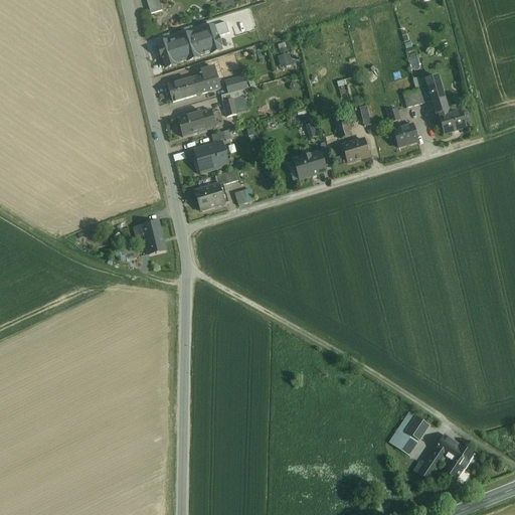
[(159,0),(146,0),(150,10),(161,6),(159,0)]
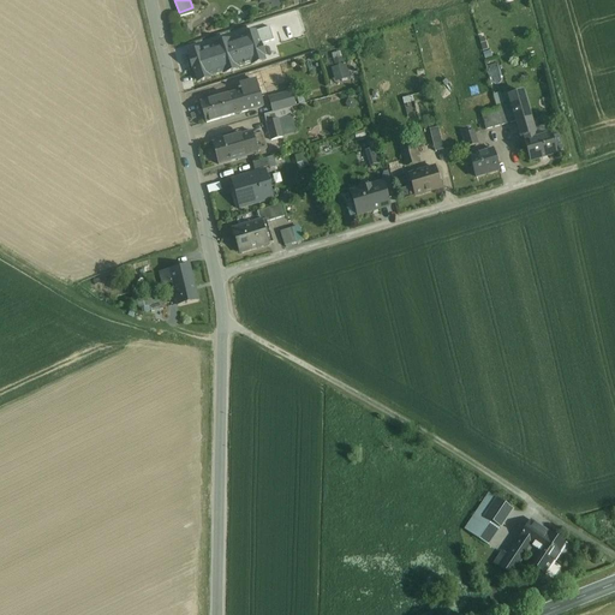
[(192,7),(179,12),(180,17),(193,13),(192,7)]
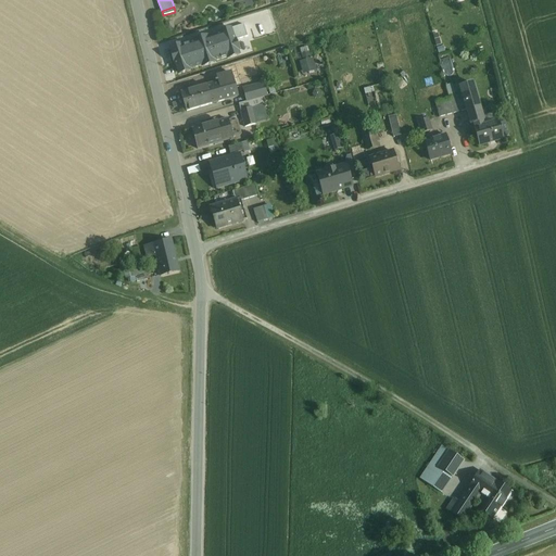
[(231,30),(171,50),(179,78),(240,59),(231,30)]
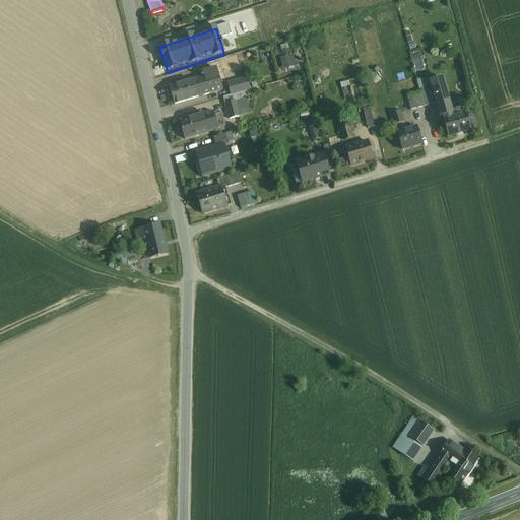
[(291,55),(290,55),(288,50),(282,52),(284,57),(281,58),(283,67),(295,64),(291,55)]
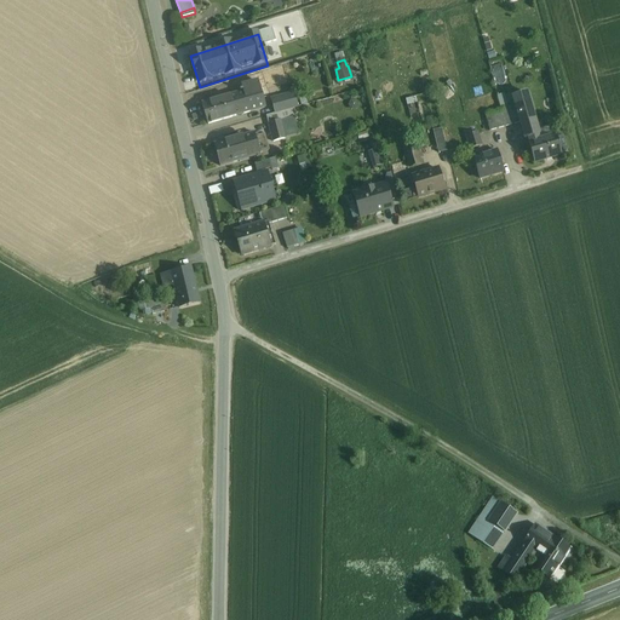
[(263,72),(256,74),(257,78),(259,87),(267,85),(263,72)]
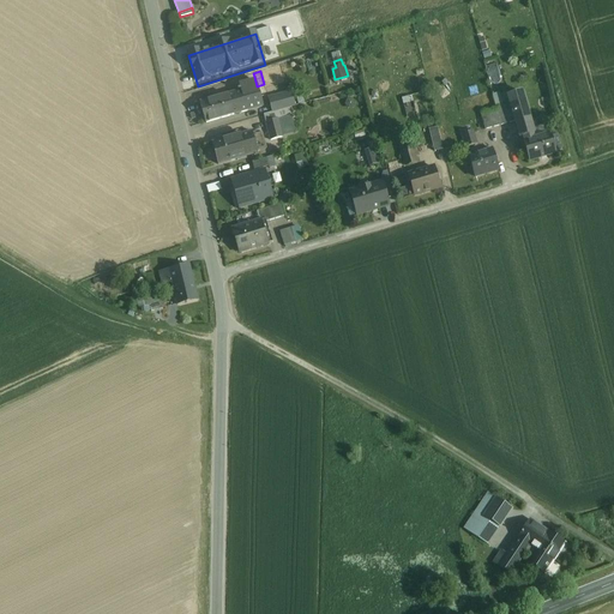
[(252,80),(240,84),(241,90),(247,109),(260,106),(259,100),(259,96),(258,96),(257,96),(254,88),(257,86),(254,77),(252,80)]
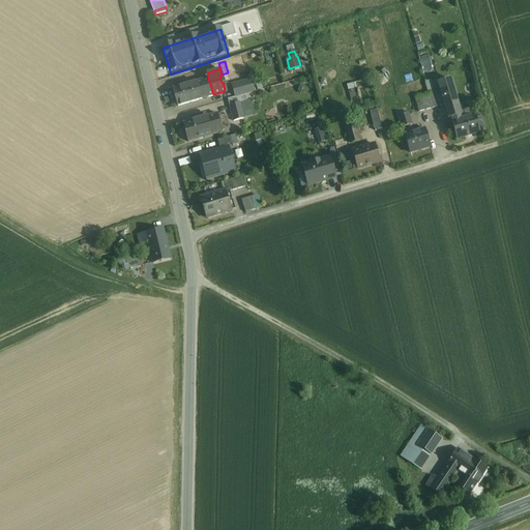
[(207,79),(173,88),(178,107),(214,96),(213,94),(208,78),(207,78),(207,77),(206,77),(207,79)]
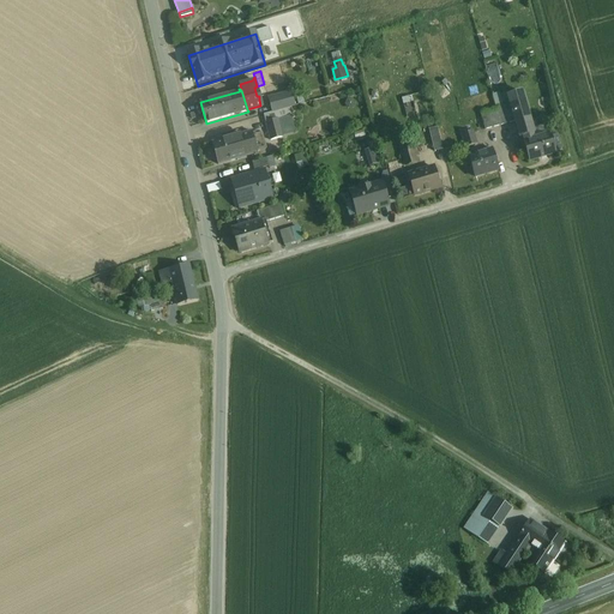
[(284,102),(271,106),(274,112),(281,110),(287,108),(284,102)]
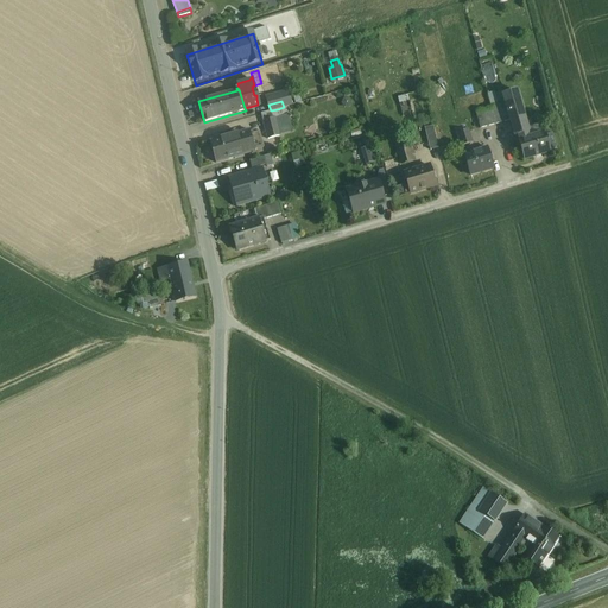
[(506,103),(499,106),(504,122),(511,120),(506,103)]
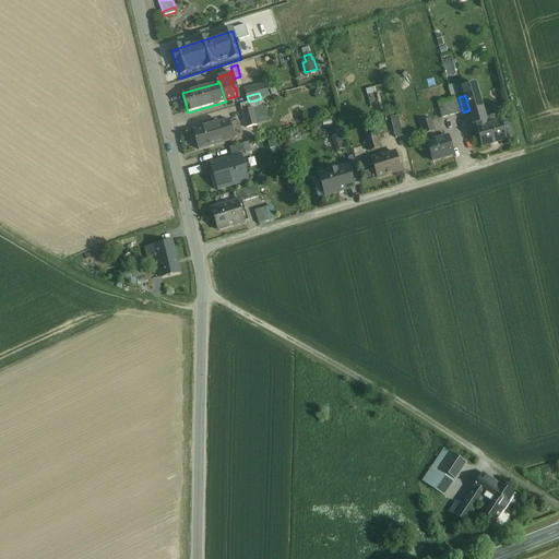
[(459,97),(452,99),(455,115),(463,113),(459,97)]
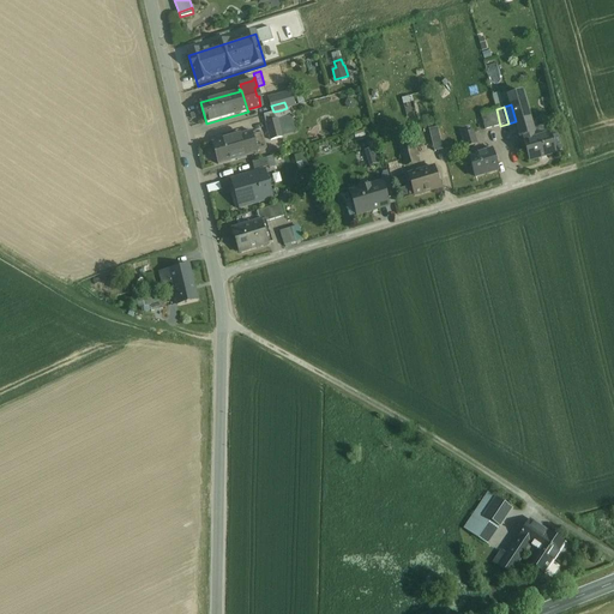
[(287,108),(281,110),(283,118),(290,116),(289,108),(287,108)]
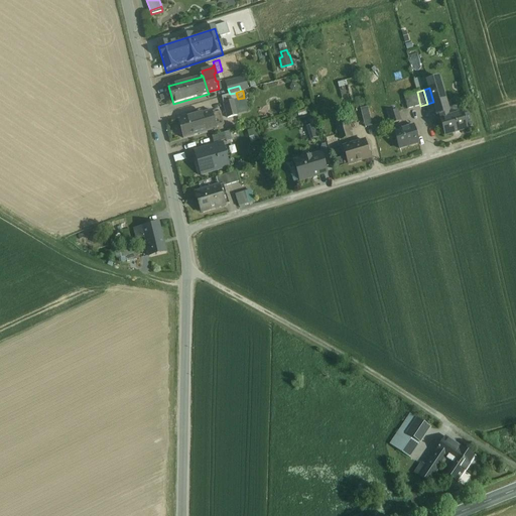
[(417,92),(404,95),(407,109),(420,106),(417,92)]
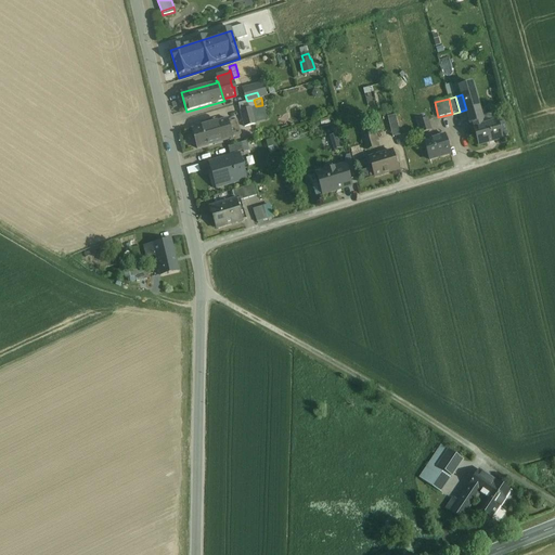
[(247,101),(239,104),(245,127),(256,124),(252,108),(256,106),(254,100),(247,101)]
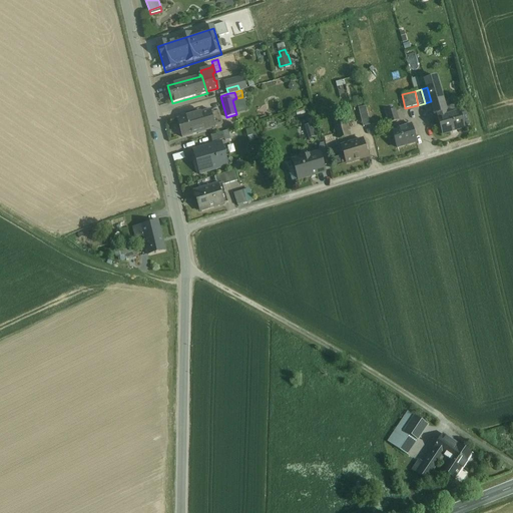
[(434,96),(431,97),(435,110),(443,107),(439,95),(434,96)]
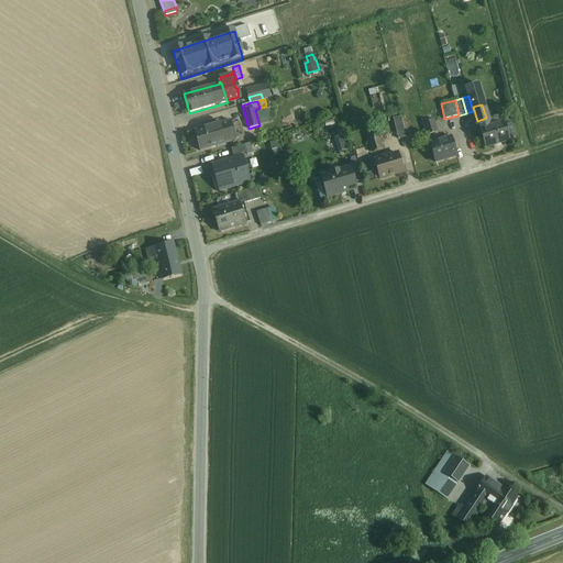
[(503,114),(492,118),(494,124),(505,122),(503,114)]
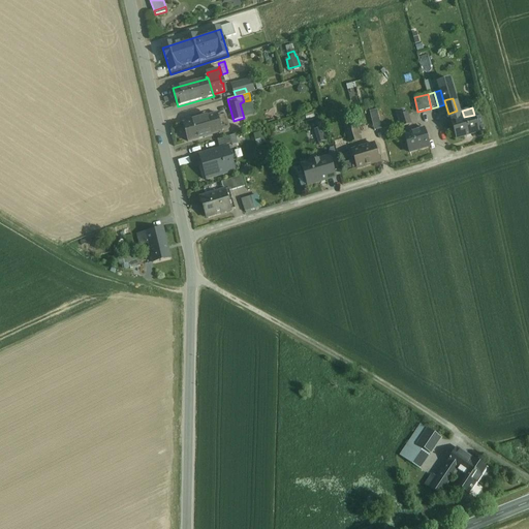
[(376,110),(370,112),(374,130),(381,128),(376,110)]
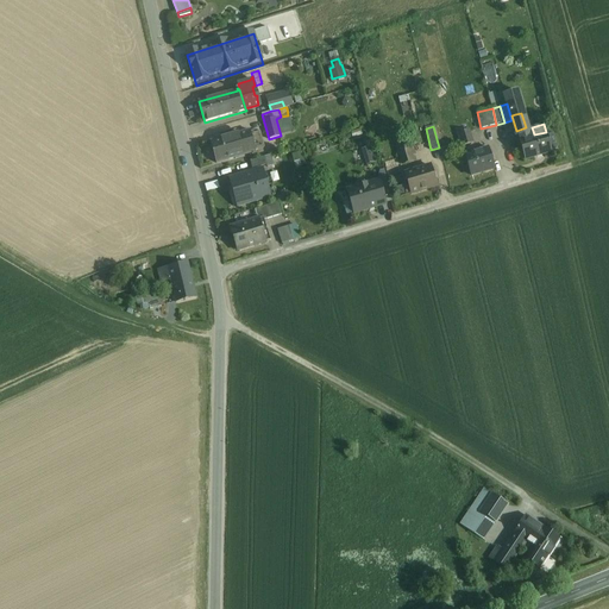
[(469,130),(458,133),(463,146),(472,143),(469,130)]
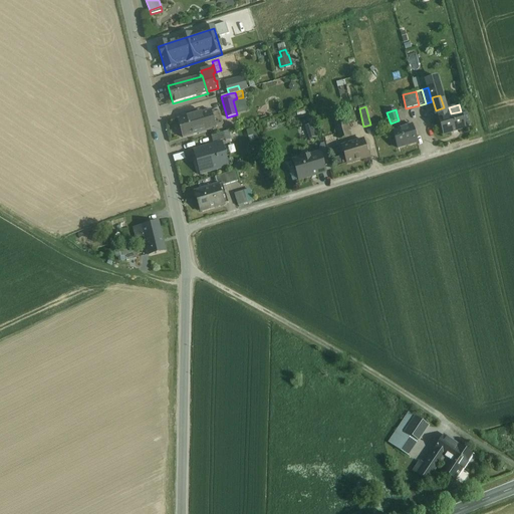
[(187,117),(178,119),(183,138),(216,129),(216,126),(212,113),(211,110),(195,114),(187,117)]
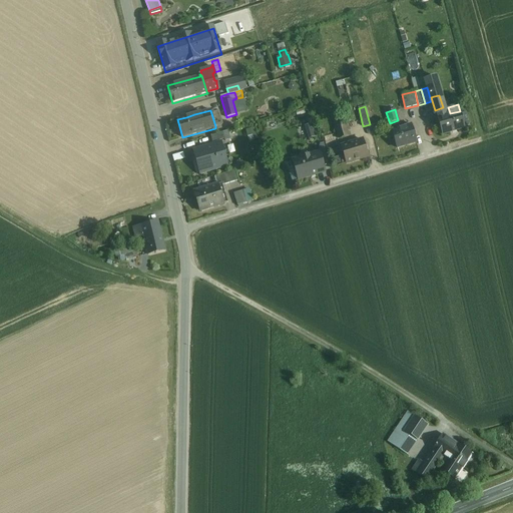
[(218,111),(211,113),(215,126),(222,124),(218,111)]
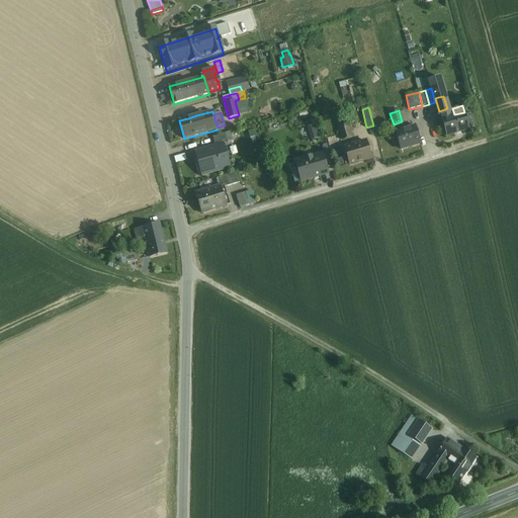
[(464,112),(441,118),(446,136),(469,128),(464,112)]
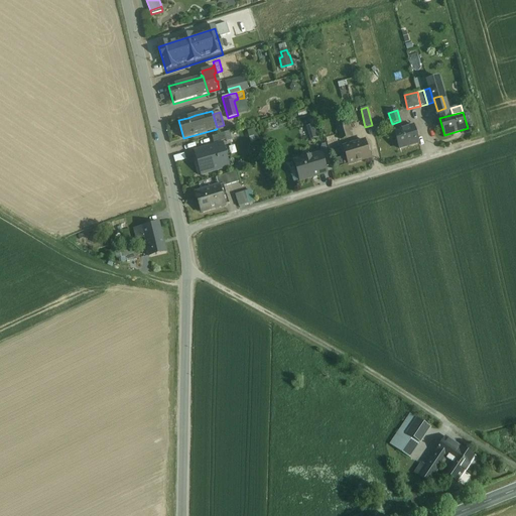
[(311,139),(318,137),(315,124),(308,126),(311,139)]
